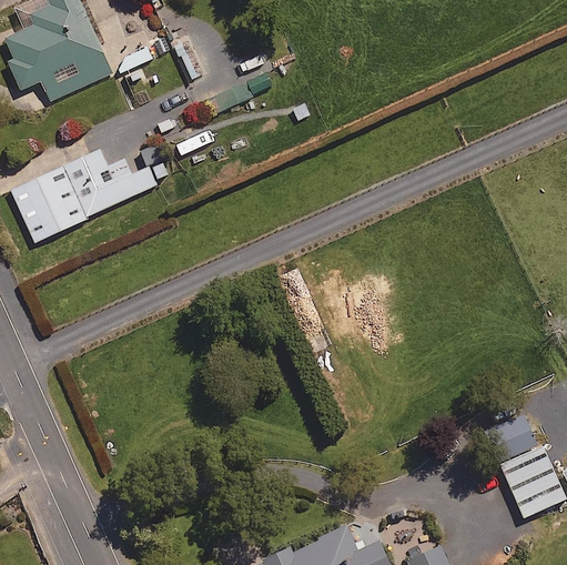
[(111,69),(79,0),(49,0),(50,2),(31,12),(34,22),(6,33),(12,54),(6,58),(20,88),(39,79),(50,98),(111,69)]
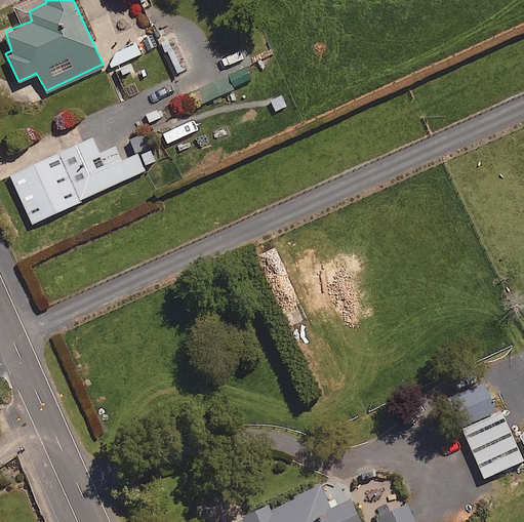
[(174,34),(158,42),(173,75),(190,67),(174,34)]
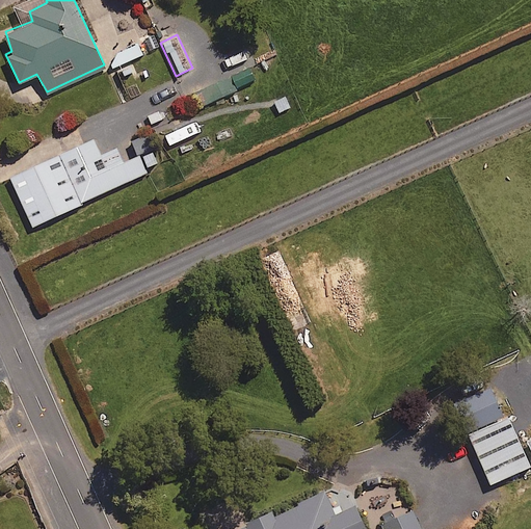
[(144,52),(140,43),(114,55),(118,64),(144,52)]
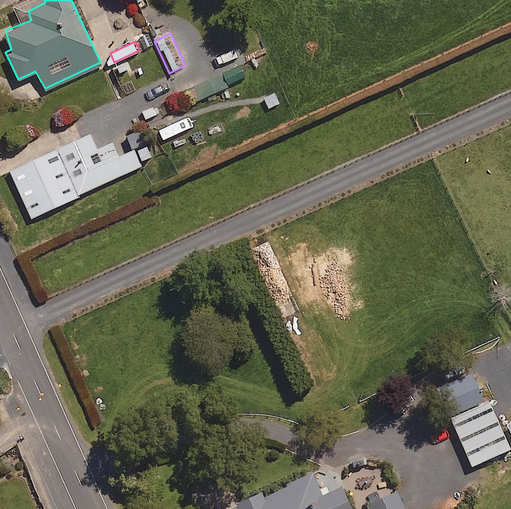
[(213,95),(208,82),(186,90),(191,103),(213,95)]
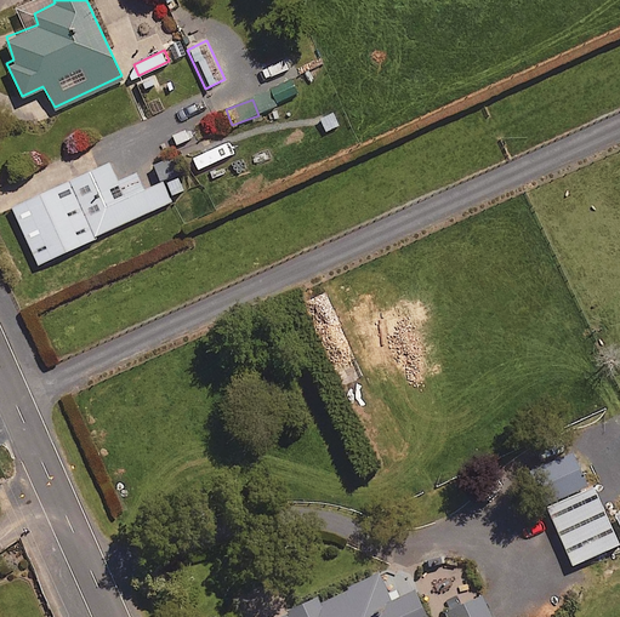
[(333,107),(316,114),(325,135),(342,129),(333,107)]
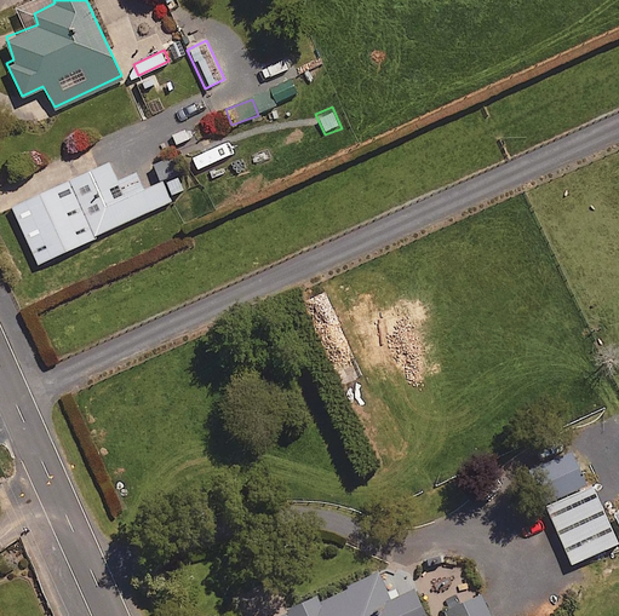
[(116,182),(107,162),(11,208),(39,264),(184,194),(175,173),(143,189),(135,172),(116,182)]
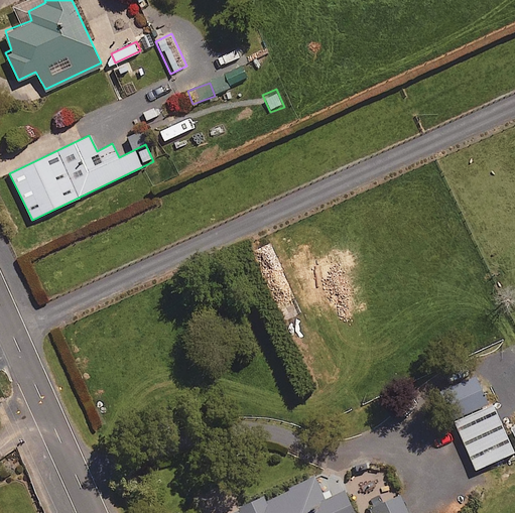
[(488,406),(475,376),(445,388),(464,429),(459,431),(476,470),(513,455),(491,404),(488,406)]
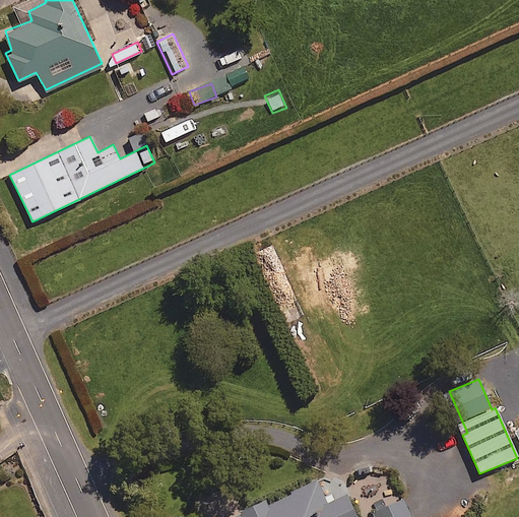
[(327,505),(316,481),(238,516),(354,516),(345,497),(327,505)]
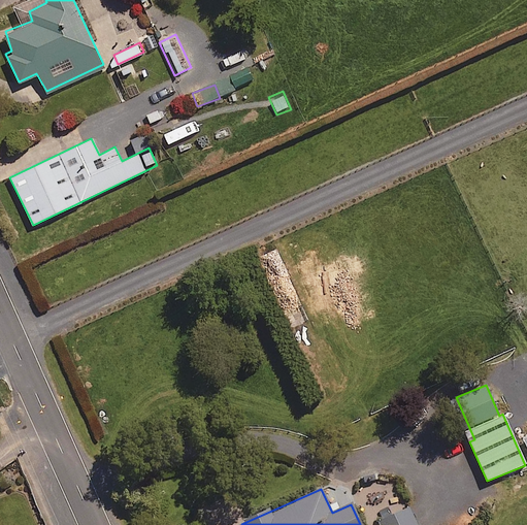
[(417,524),(408,507),(376,524),(417,524)]
